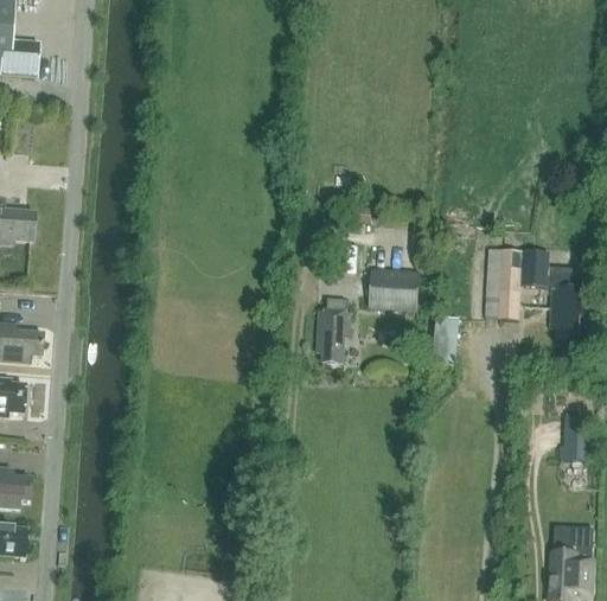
[(0,0),(0,56),(1,56),(0,69),(0,71),(37,74),(39,40),(12,38),(14,0),(0,0)]
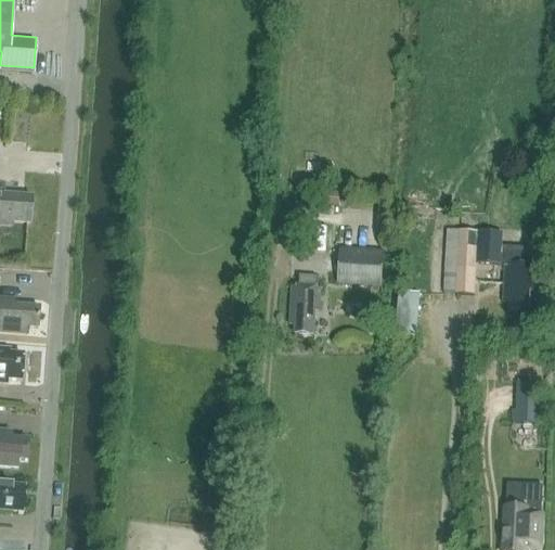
[(0,220),(12,221),(12,218),(29,219),(31,192),(3,190),(4,187),(0,186),(0,220)]
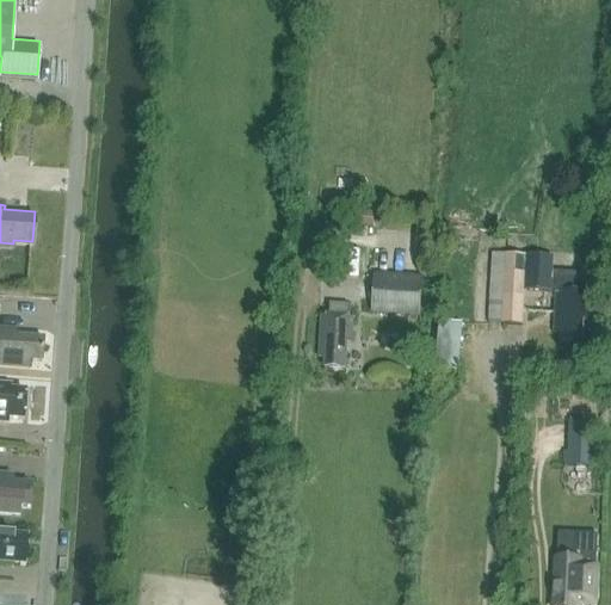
[(358,207),(357,221),(374,222),(375,208),(358,207)]
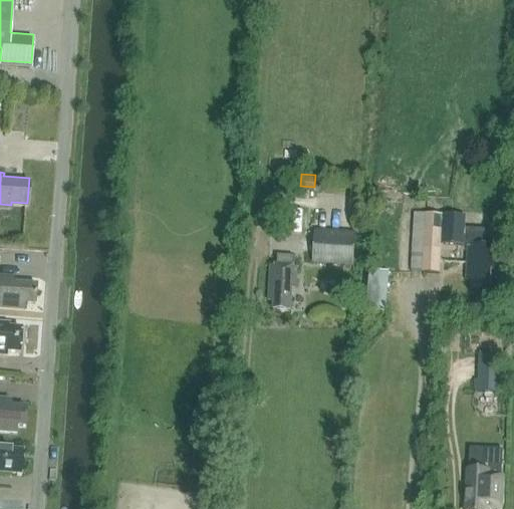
[(488,226),(464,225),(465,213),(442,212),(442,213),(426,212),(423,269),(439,270),(441,240),(463,241),(468,241),(466,277),(472,277),(471,286),(490,288),(491,265),(497,266),(498,242),(487,242),(488,226)]
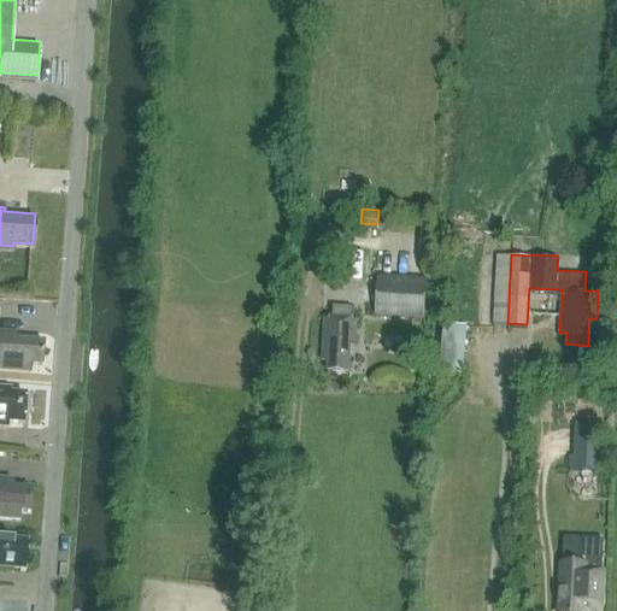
[(425,274),(377,272),(375,312),(423,313),(425,274)]
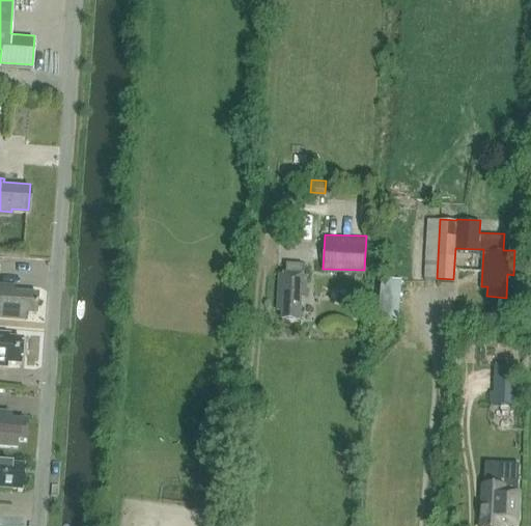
[(277,307),(282,307),(282,315),(300,316),(302,294),(305,294),(307,271),(302,271),(303,260),(286,259),(285,270),(279,270),(277,307)]
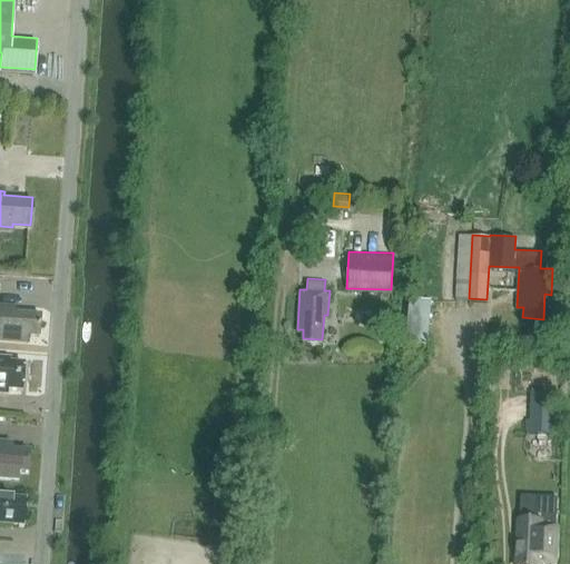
[(406,342),(428,343),(432,298),(410,297),(406,342)]
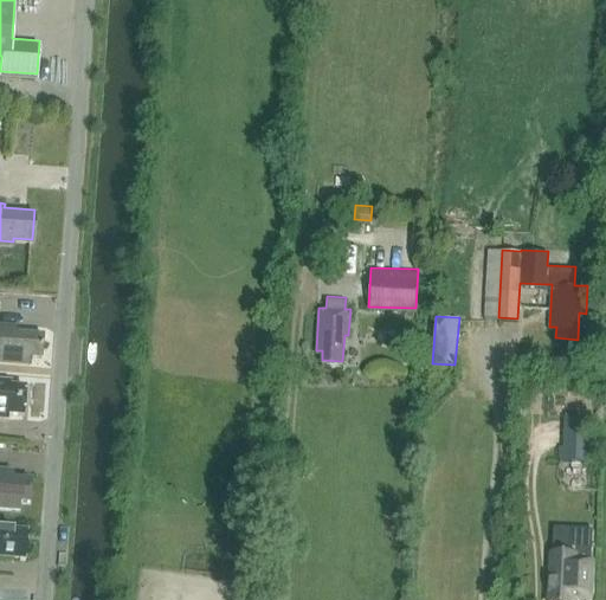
[(0,320),(0,357),(30,360),(31,353),(42,353),(43,330),(17,329),(18,321),(0,320)]
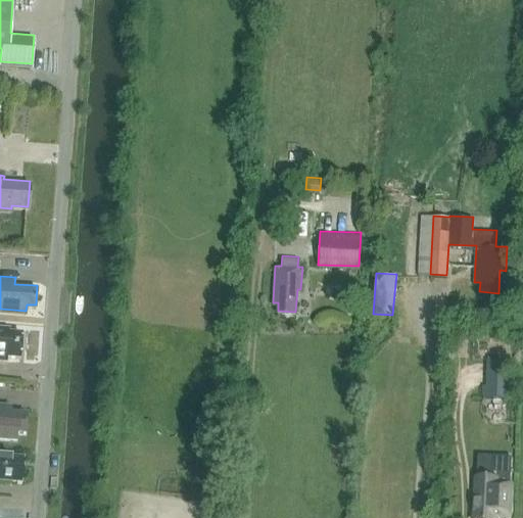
[(0,357),(6,358),(6,354),(19,355),(21,330),(8,329),(8,325),(0,324),(0,357)]
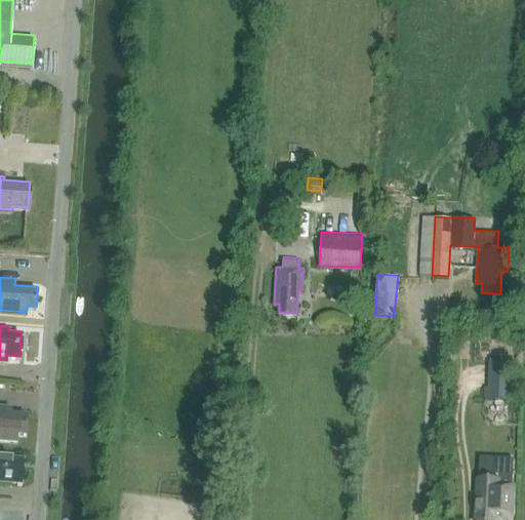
[(488,384),(484,383),(484,395),(509,396),(510,360),(489,359),(488,384)]
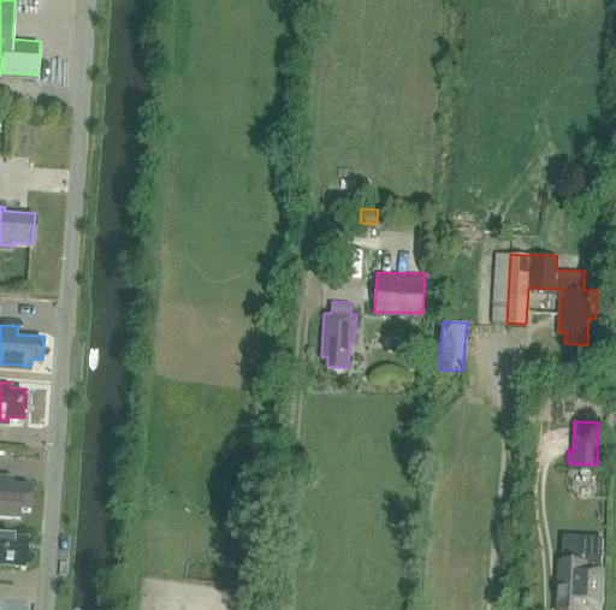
[(0,511),(19,514),(19,505),(29,507),(31,484),(12,483),(12,474),(0,473),(0,511)]
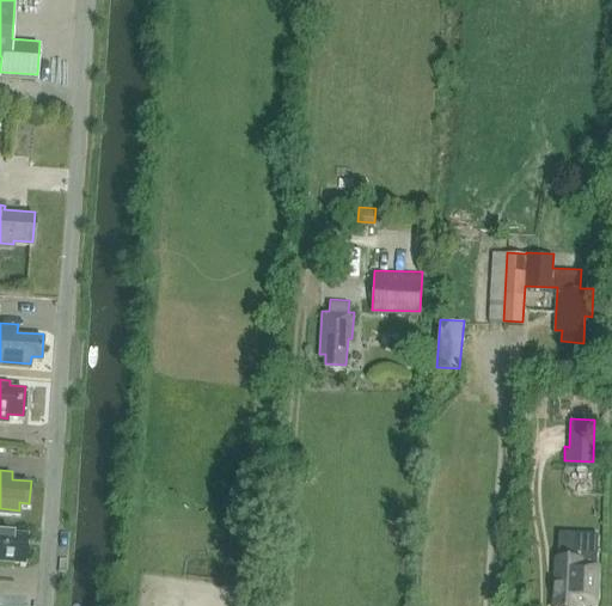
[(0,558),(25,561),(26,531),(0,528),(0,558)]
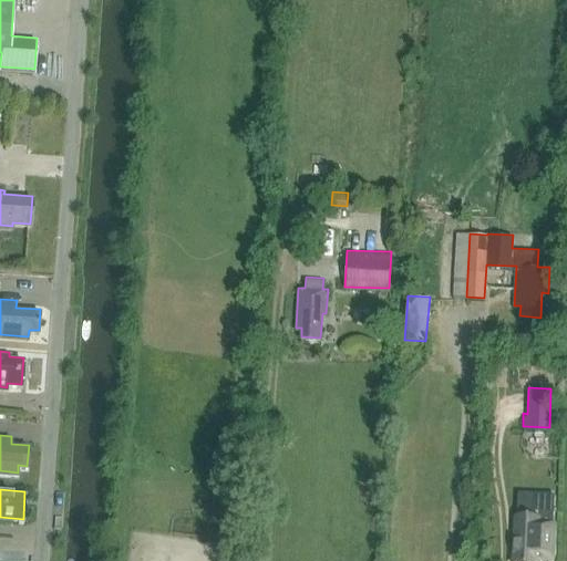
[(556,492),(555,492),(524,490),(522,515),(516,515),(516,513),(515,513),(513,560),(531,560),(538,560),(539,557),(554,558),(556,519),(554,519),(556,492)]
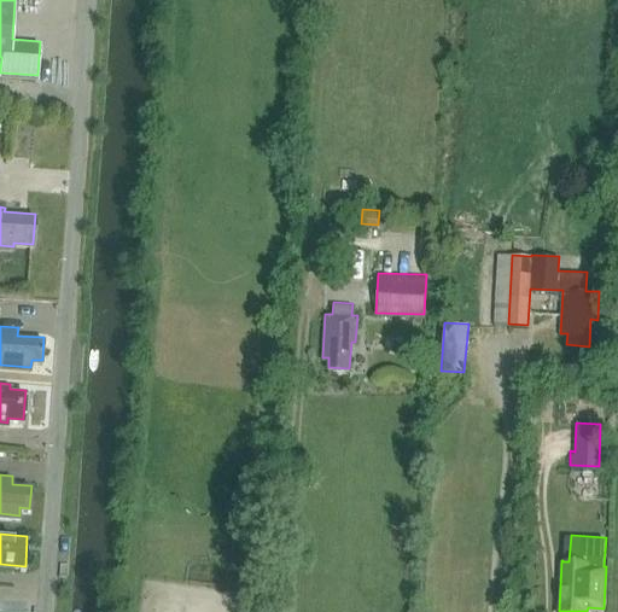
All buildings are outlined.
